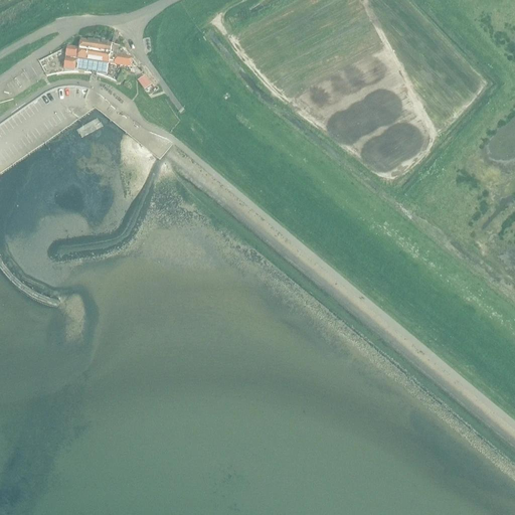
[(79,41),(78,48),(67,47),(64,68),(74,70),(74,68),(95,71),(107,73),(108,64),(130,67),(130,69),(132,69),(132,67),(131,67),(131,62),(130,60),(132,59),(131,57),(129,58),(119,45),(80,40),(80,41),(79,41)]
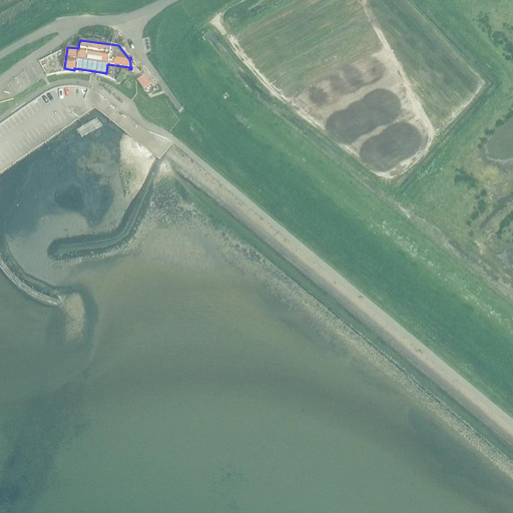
[(38,67),(48,65),(46,55),(36,57),(38,67)]
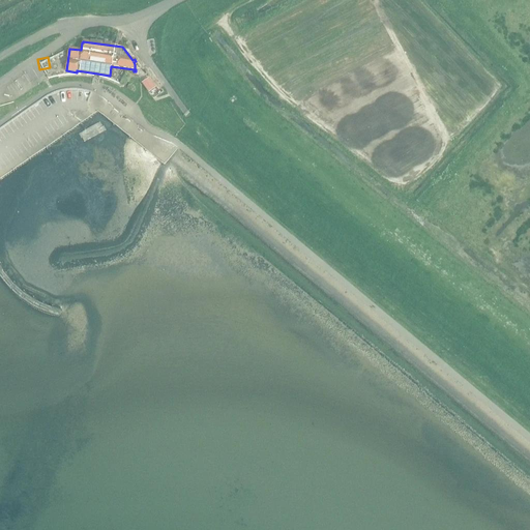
[(149,92),(154,88),(148,80),(143,84),(149,92)]
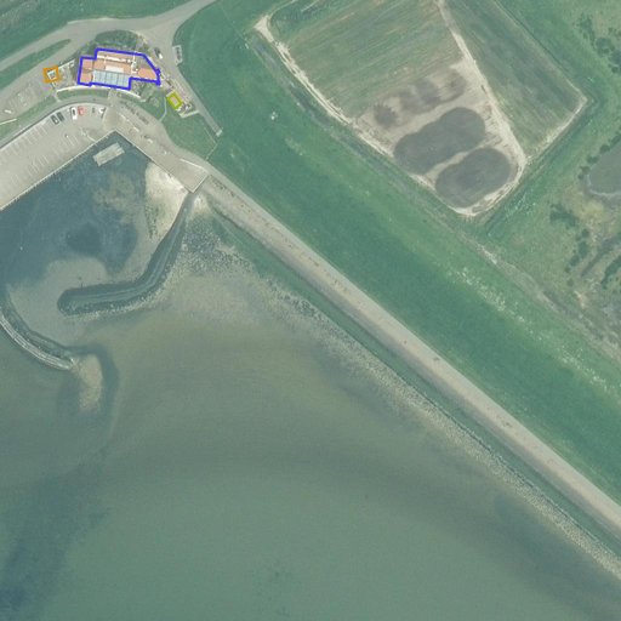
[(381,142),(396,153),(399,148),(385,137),(381,142)]
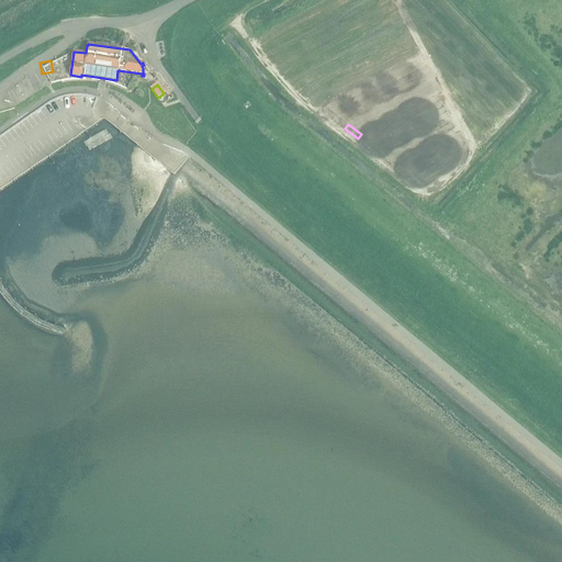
[(373,147),(385,157),(391,149),(379,139),(373,147)]
